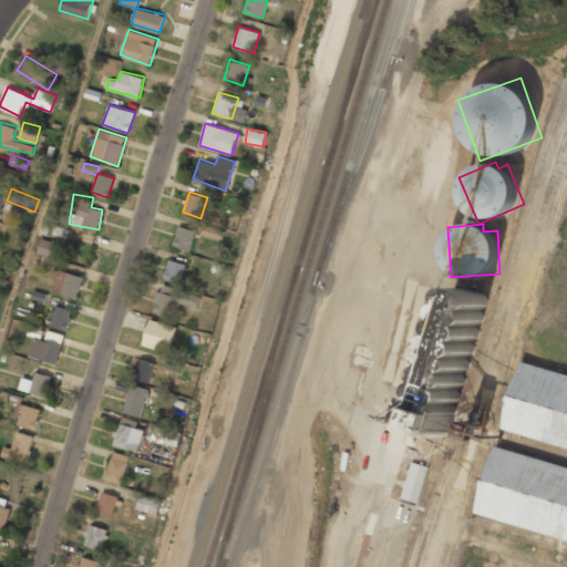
[(172,246),(189,251),(197,230),(178,225),(172,246)]
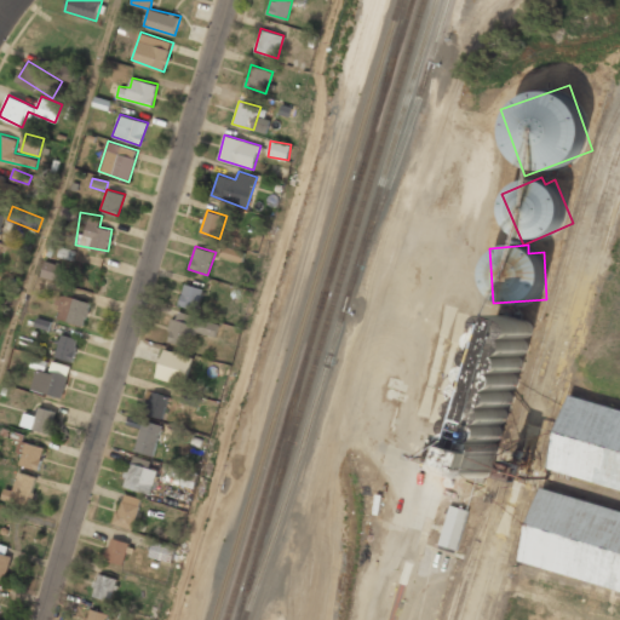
[(245,251),(223,247),(220,257),(244,262),(245,251)]
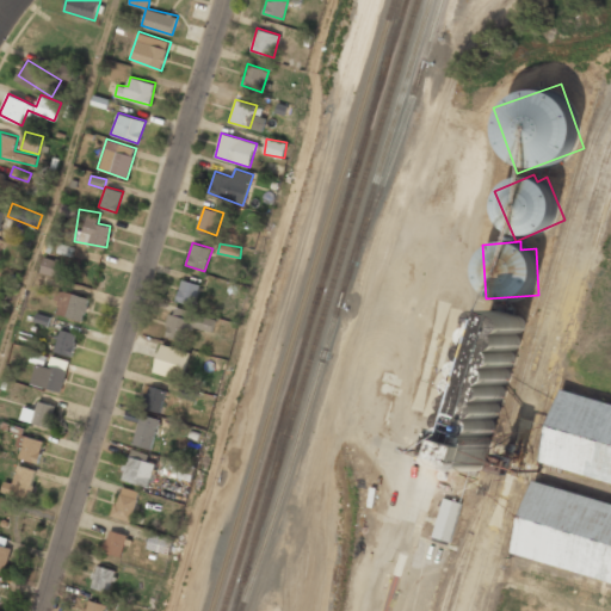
[(65,263),(44,258),(41,272),(61,278),(65,263)]
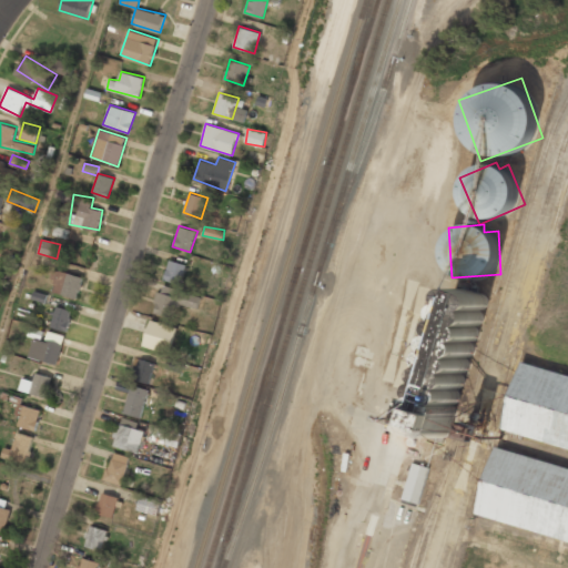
[(181,284),(188,265),(169,259),(163,279),(181,284)]
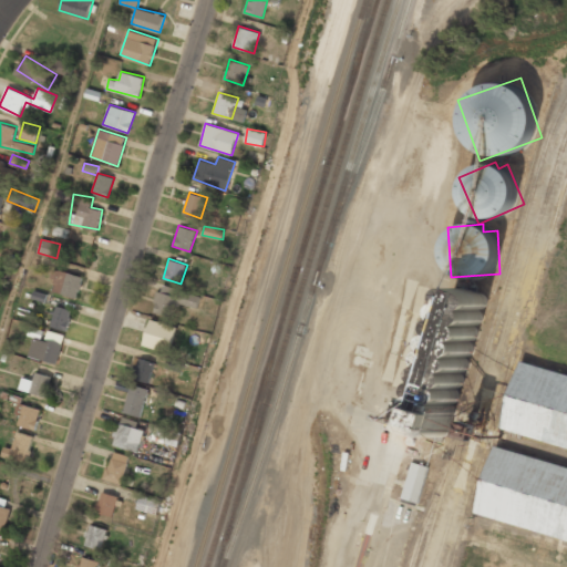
[(80,272),(51,272),(51,295),(80,295),(80,272)]
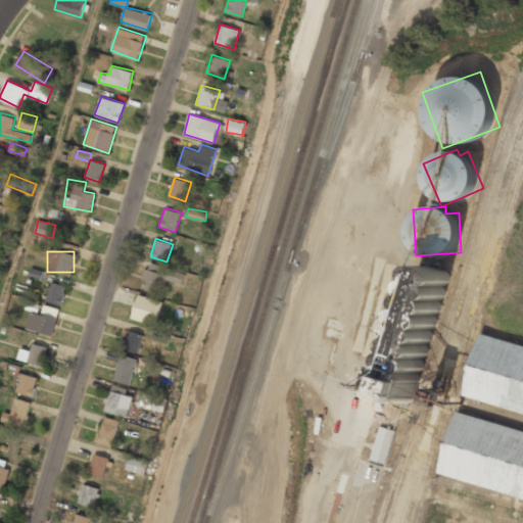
[(184,271),(146,263),(141,287),(158,291),(161,279),(182,284),(184,271)]
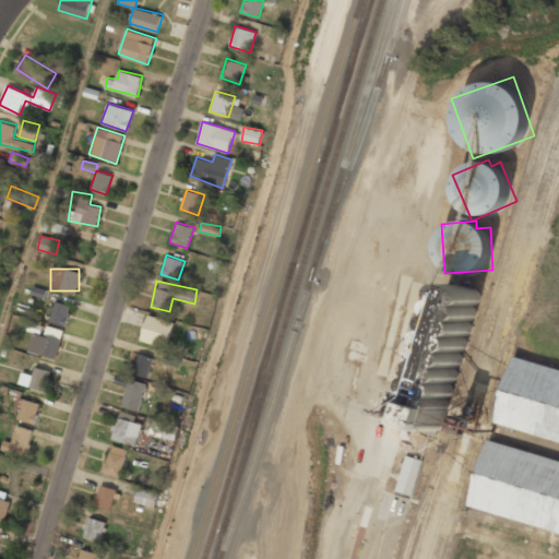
[(66,326),(71,306),(54,301),(48,321),(66,326)]
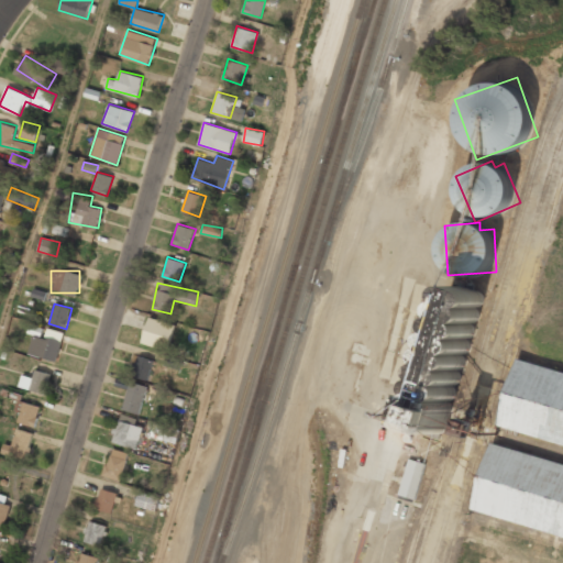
[(168,350),(176,324),(148,317),(142,342),(168,350)]
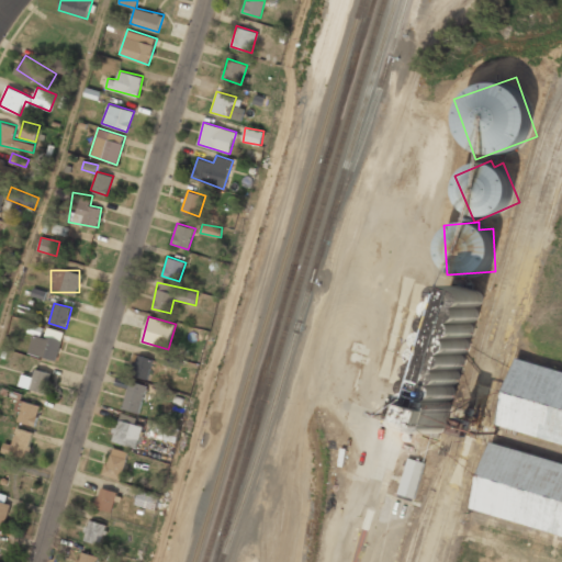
[(62,340),(35,333),(29,352),(56,360),(62,340)]
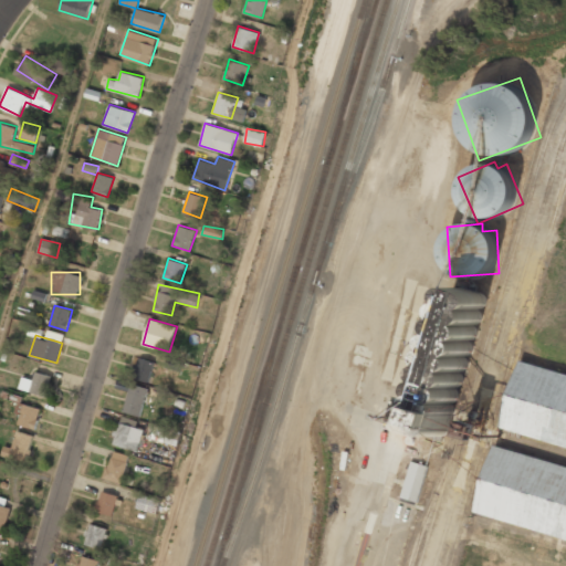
[(155,362),(139,357),(133,377),(149,381),(155,362)]
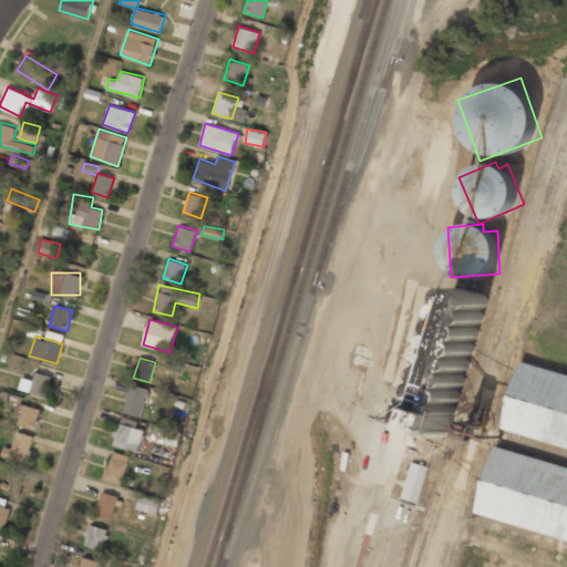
[(184,362),(168,358),(166,368),(182,372),(184,362)]
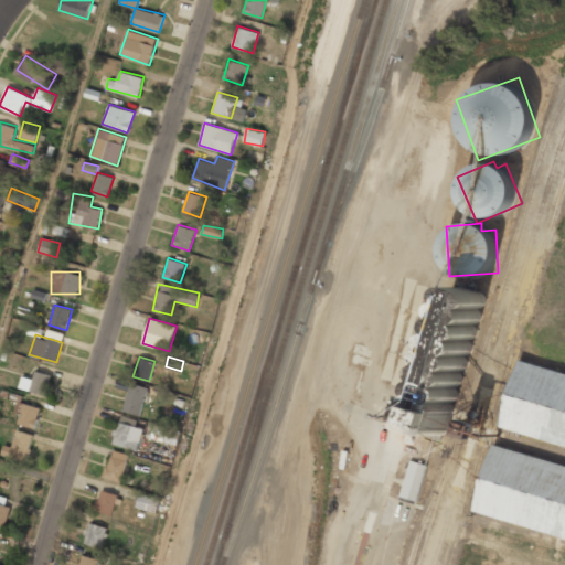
[(564,445),(564,374),(518,363),(500,429),(564,445)]
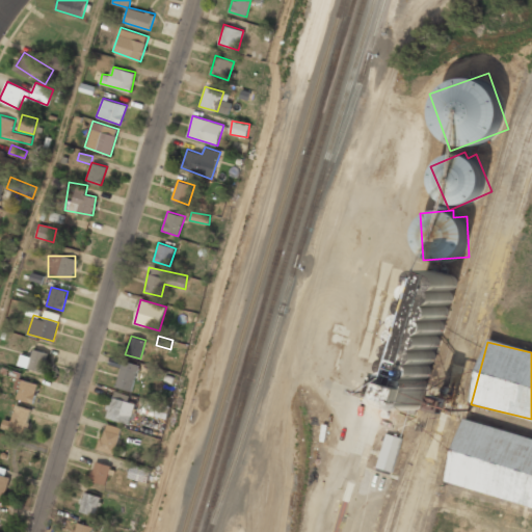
[(21,357),(22,371),(47,368),(45,350),(31,351),(32,355),(21,357)]
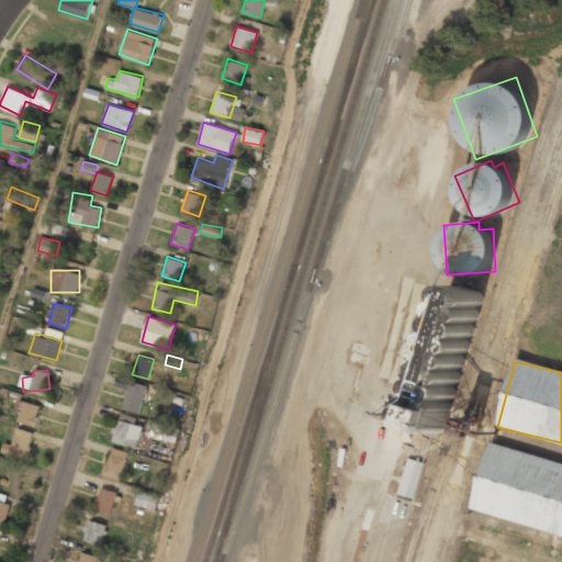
[(139,413),(147,386),(130,381),(122,407),(139,413)]
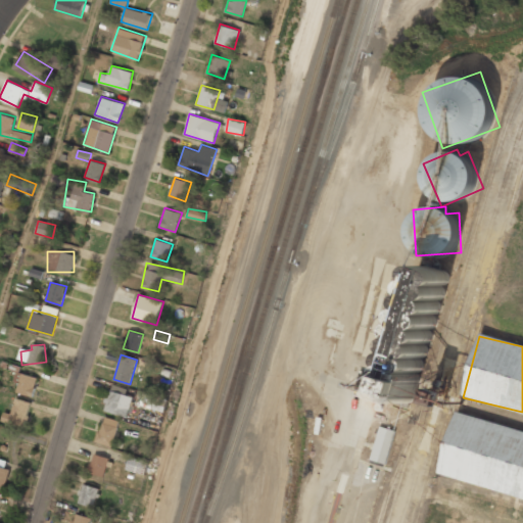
[(36,393),(35,375),(17,376),(18,394),(36,393)]
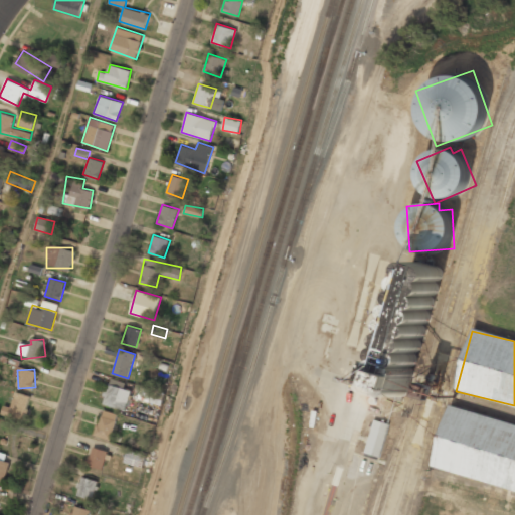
[(130,386),(107,384),(104,406),(127,408),(130,386)]
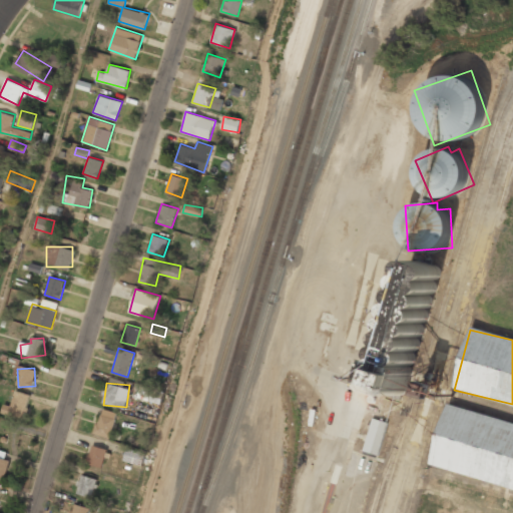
[(138,397),(160,405),(163,395),(141,387),(138,397)]
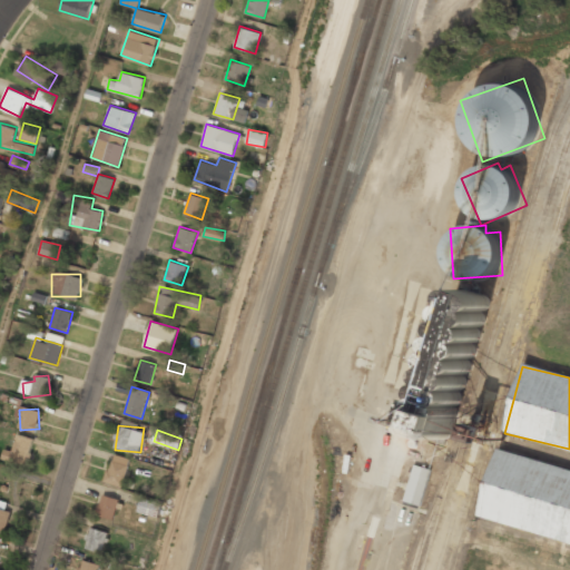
[(5,449),(1,459),(27,464),(32,443),(15,439),(12,450),(5,449)]
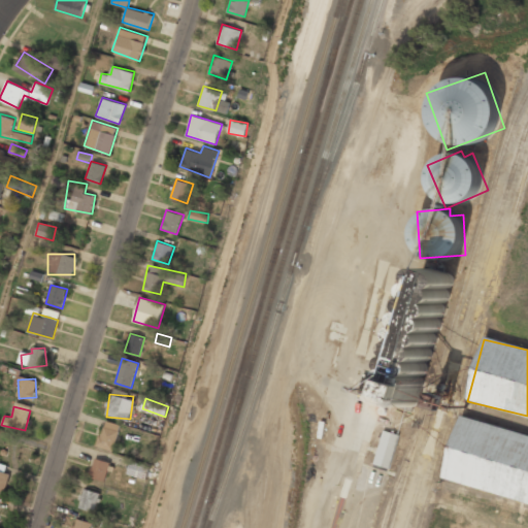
[(527,434),(461,417),(443,480),(527,501),(527,434)]
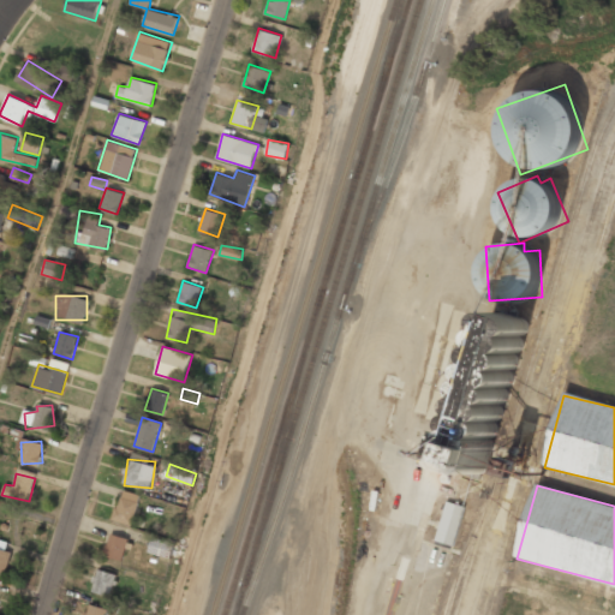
[(141,495),(123,489),(112,518),(131,524),(141,495)]
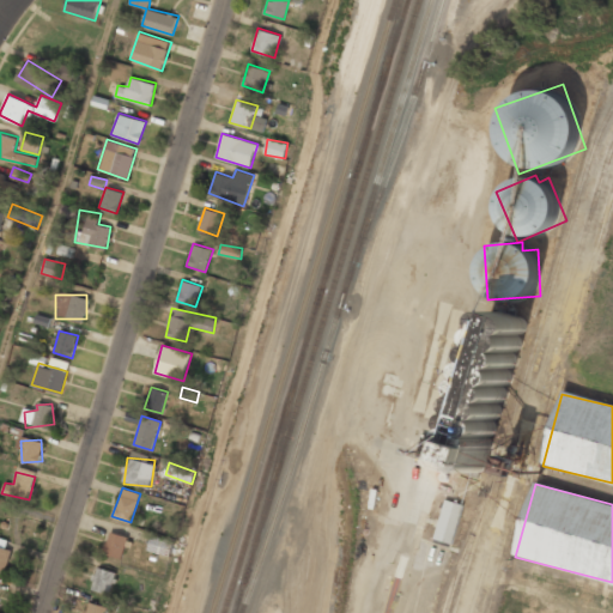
[(435,539),(449,542),(459,505),(444,502),(435,539)]
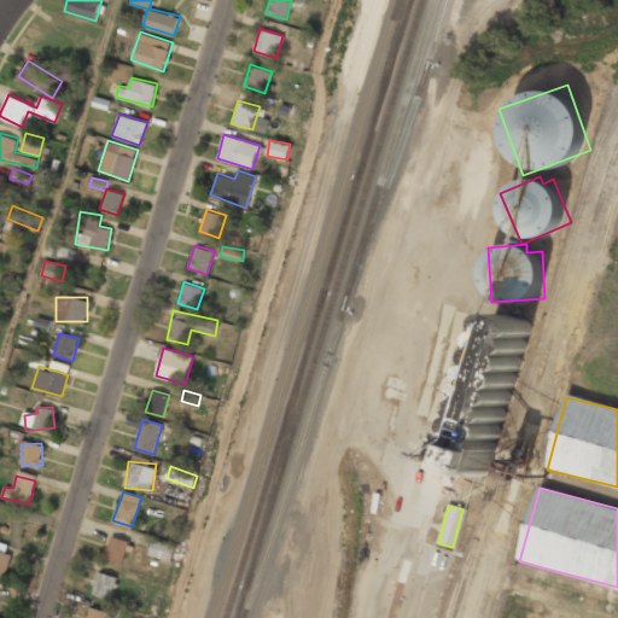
[(130,541),(110,535),(101,558),(122,564),(130,541)]
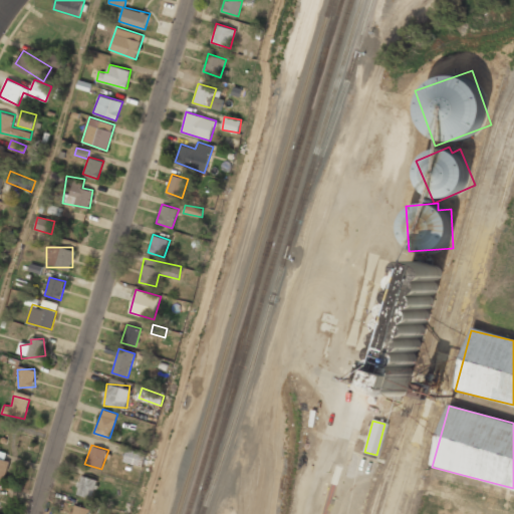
[(142,466),(146,454),(126,449),(122,461),(142,466)]
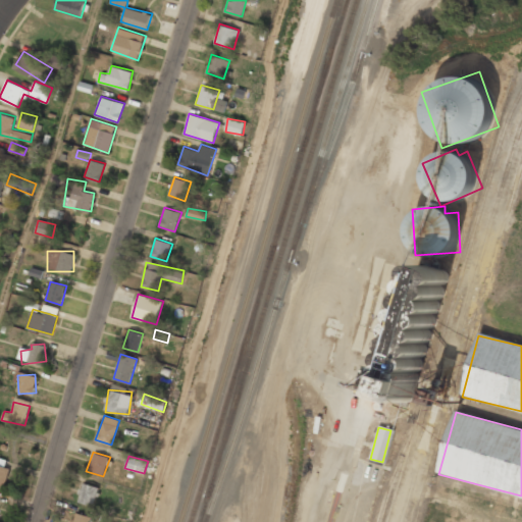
[(10,467),(0,463),(0,485),(4,487),(10,467)]
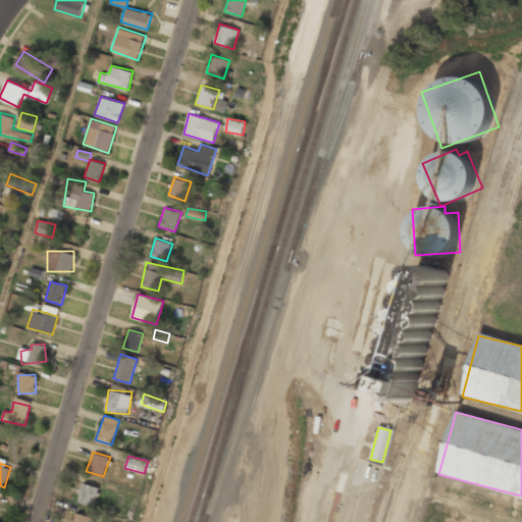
[(77,502),(94,506),(100,487),(83,482),(77,502)]
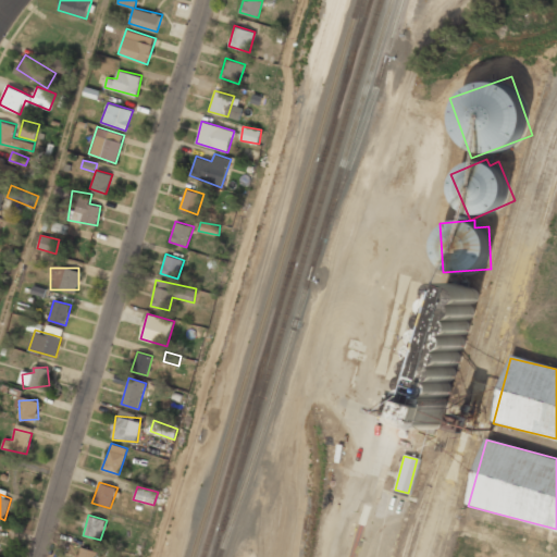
[(96,556),(97,551),(79,547),(77,556),(96,556)]
